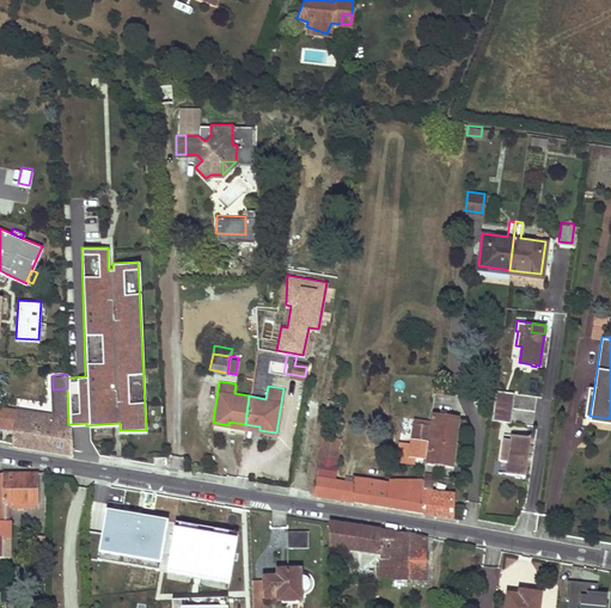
[(494,387),(490,417),(509,419),(513,391),(494,387)]
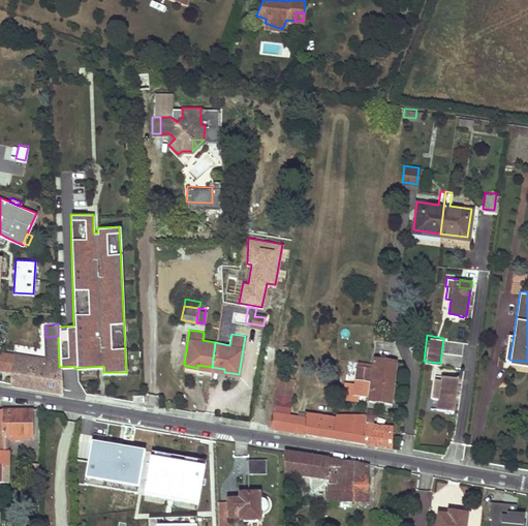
[(58,336),(45,337),(47,359),(59,361),(58,336)]
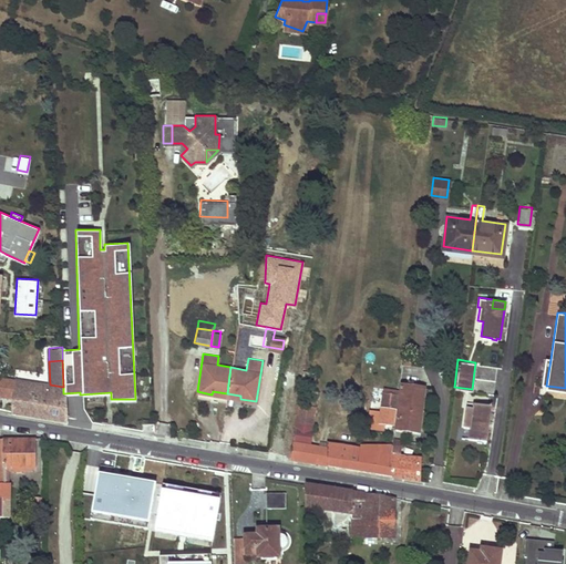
[(315,379),(316,370),(304,369),(302,378),(315,379)]
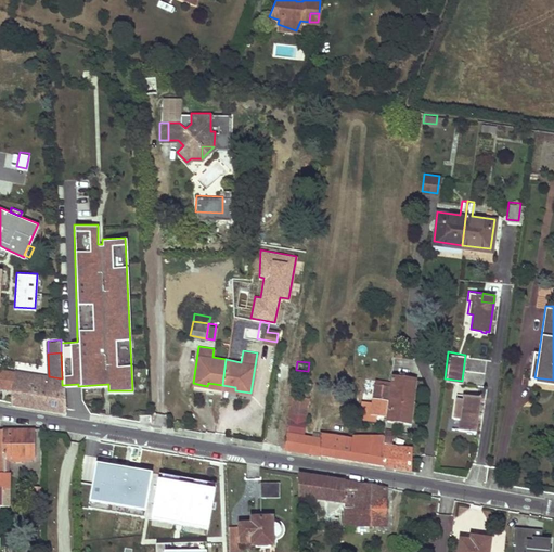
[(0,381),(12,384),(12,388),(10,402),(39,407),(63,411),(62,379),(49,376),(0,368),(0,381)]
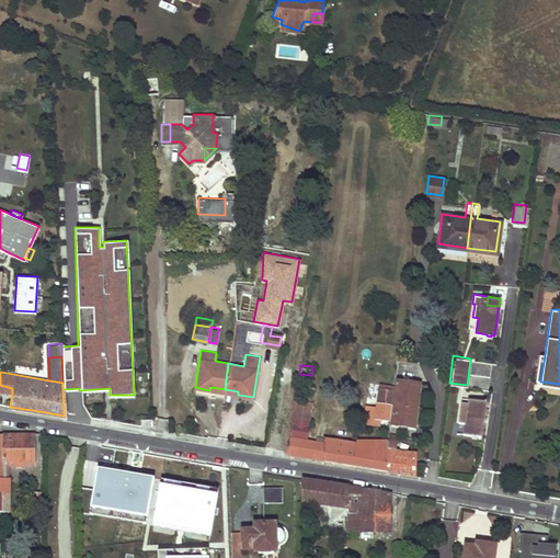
[(415,403),(419,380),(396,378),(393,400),(415,403)]
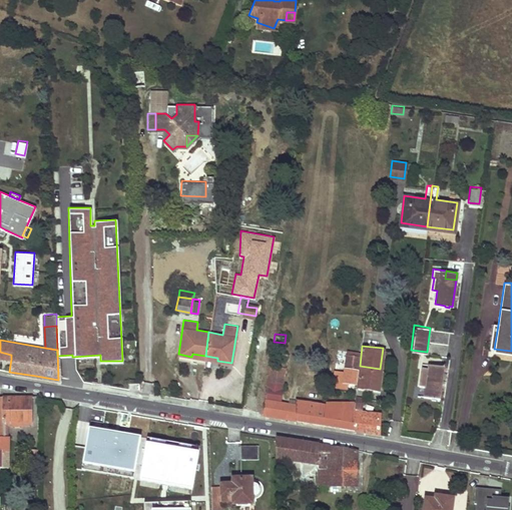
[(287,352),(277,351),(275,365),(285,366),(287,352)]
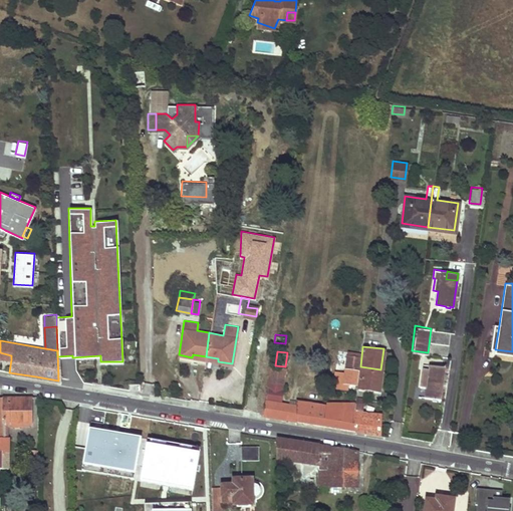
[(359,356),(346,354),(342,381),(356,382),(359,356)]
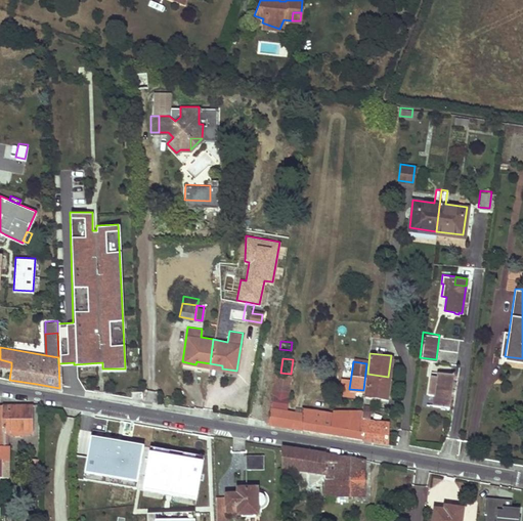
[(444,407),(444,405),(448,406),(451,389),(443,387),(443,383),(448,384),(450,373),(436,371),(436,376),(430,374),(427,393),(433,394),(432,404),(440,405),(439,406),(444,407)]
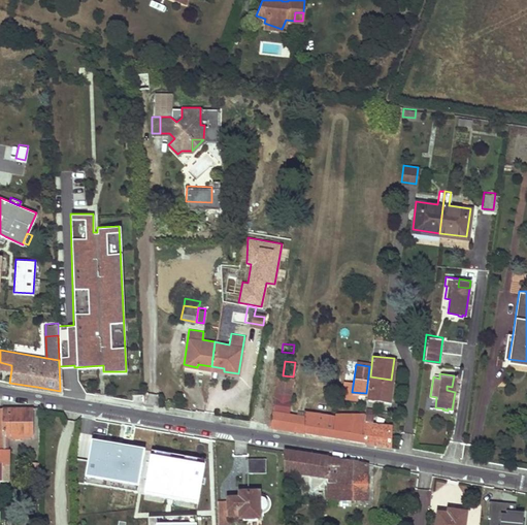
[(288,412),(293,376),(283,375),(283,378),(277,376),(270,422),(269,426),(285,428),(288,412)]
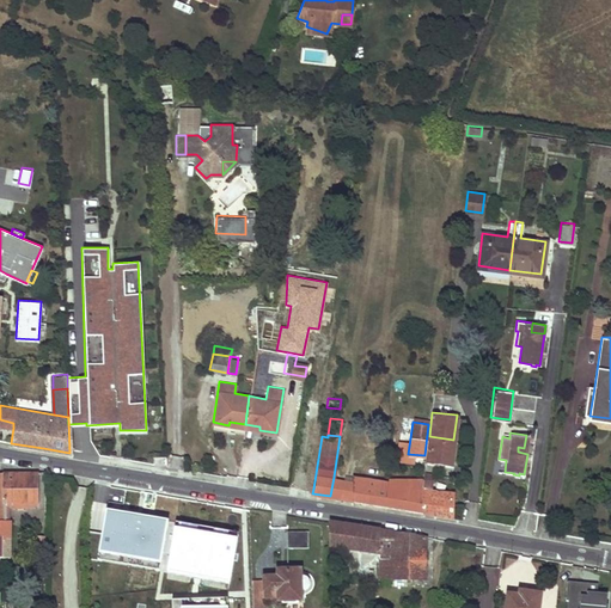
[(530,436),(526,435),(524,448),(518,447),(518,452),(527,454),(530,436)]
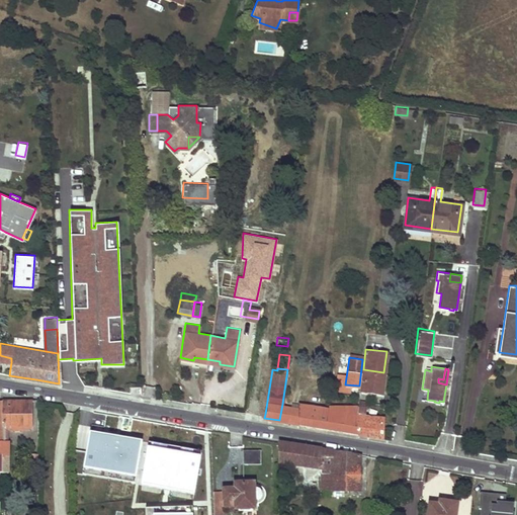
[(360,390),(381,393),(383,372),(363,369),(360,390)]
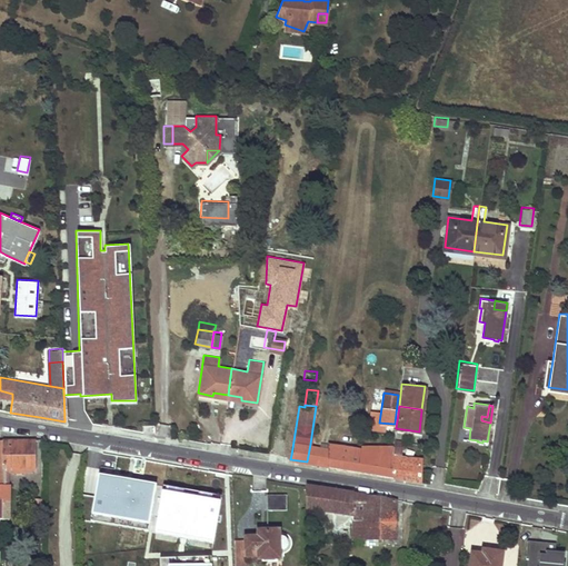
[(8,505),(8,484),(7,484),(7,469),(7,467),(31,468),(33,468),(33,438),(0,438),(0,505),(1,505),(8,505)]
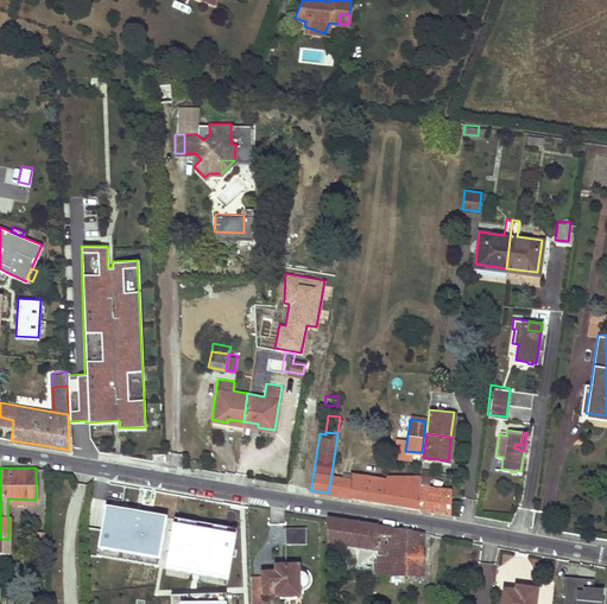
[(385,477),(349,472),(349,477),(332,474),(328,493),(419,508),(419,475),(385,475),(385,477)]
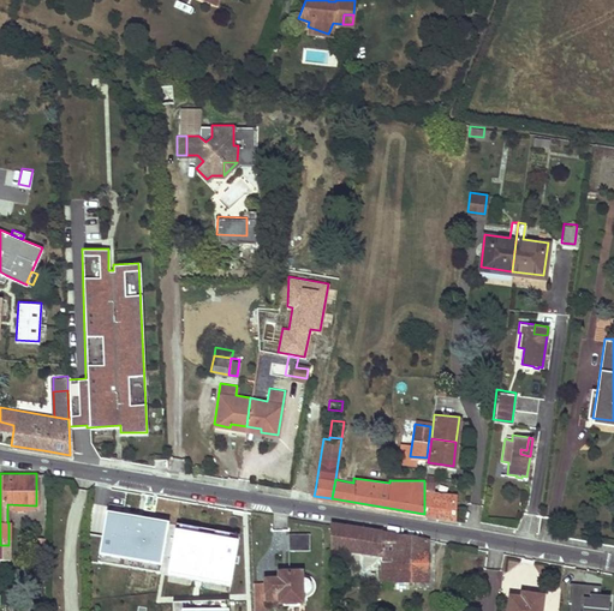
[(455,519),(455,493),(434,492),(435,481),(424,480),(424,514),(455,519)]
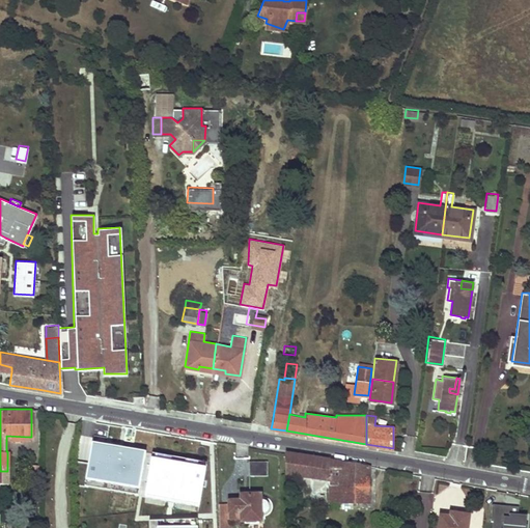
[(145,450),(91,441),(84,484),(87,484),(88,479),(135,488),(134,493),(138,494),(145,450)]
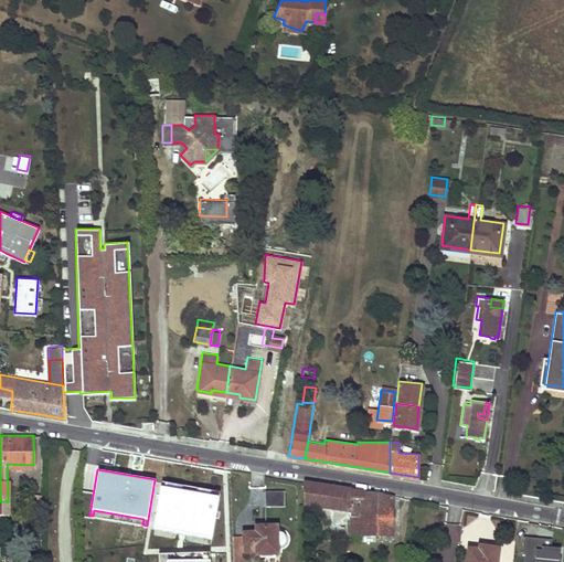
[(165,480),(161,480),(153,527),(211,537),(219,490),(215,489),(214,496),(165,487),(165,480)]
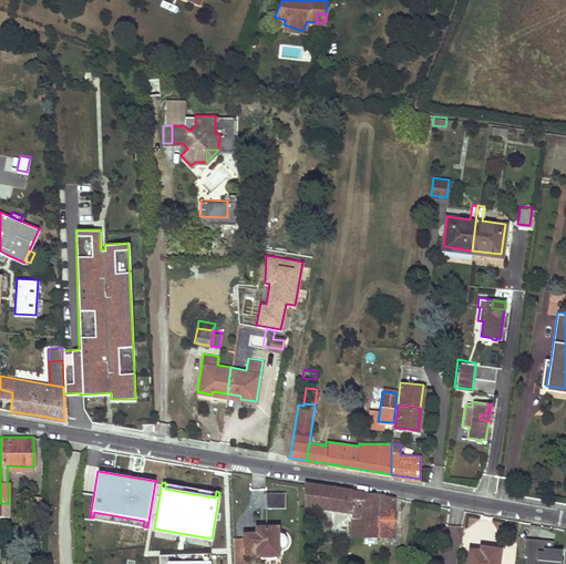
[(216,491),(165,482),(165,489),(215,498),(216,491)]
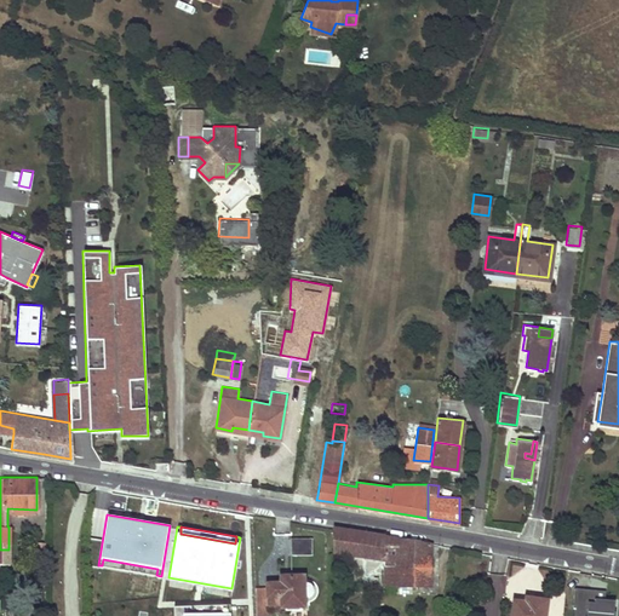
[(383,558),(383,581),(396,582),(396,583),(431,585),(430,541),(333,527),(332,551),(333,551),(383,558)]
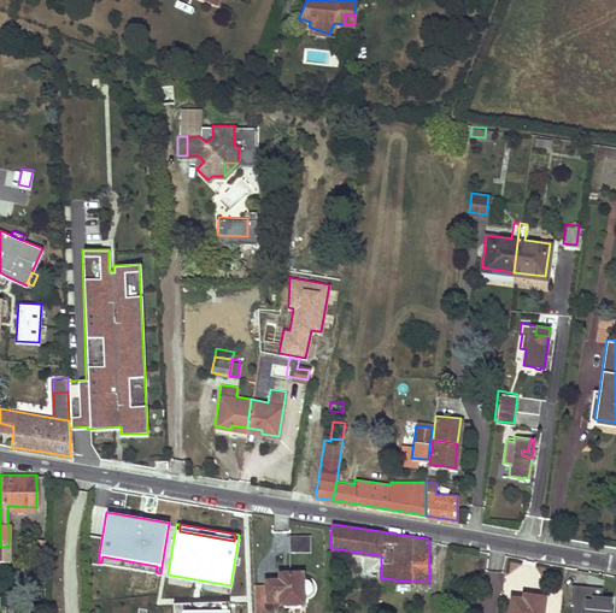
[(288,534),(289,549),(310,549),(310,532),(288,534)]
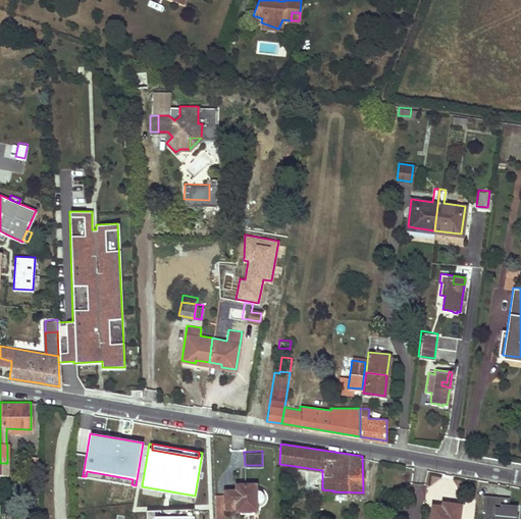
[(87,471),(86,476),(132,484),(133,479),(87,471)]
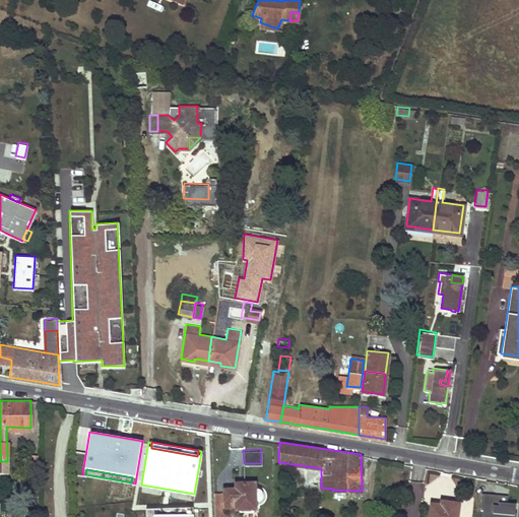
[(236,482),(236,489),(223,489),(223,492),(224,506),(236,505),(236,508),(255,508),(255,499),(257,499),(258,499),(260,498),(261,497),(262,494),(262,492),(261,490),(259,488),(257,488),(254,488),(254,482),(236,482)]
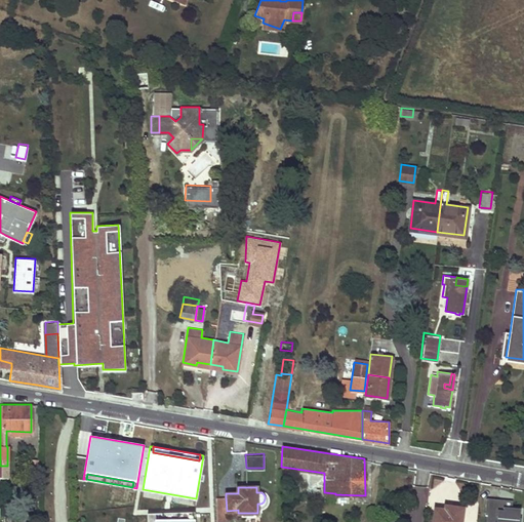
[(226,496),(215,496),(216,511),(227,511),(226,496)]
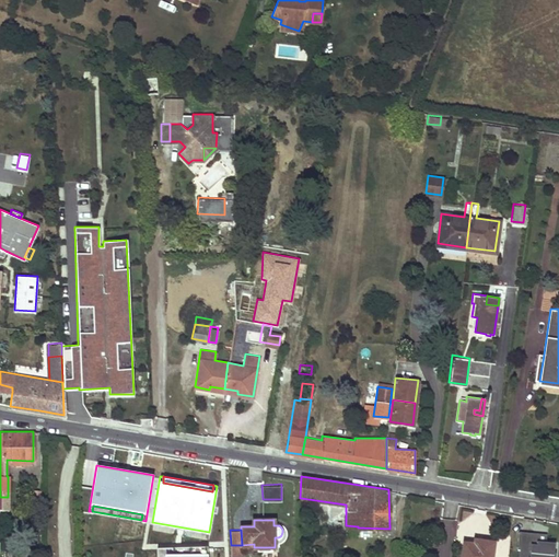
[(536,532),(519,530),(517,547),(520,548),(517,556),(554,556),(555,542),(546,541),(537,540),(538,535),(536,532)]
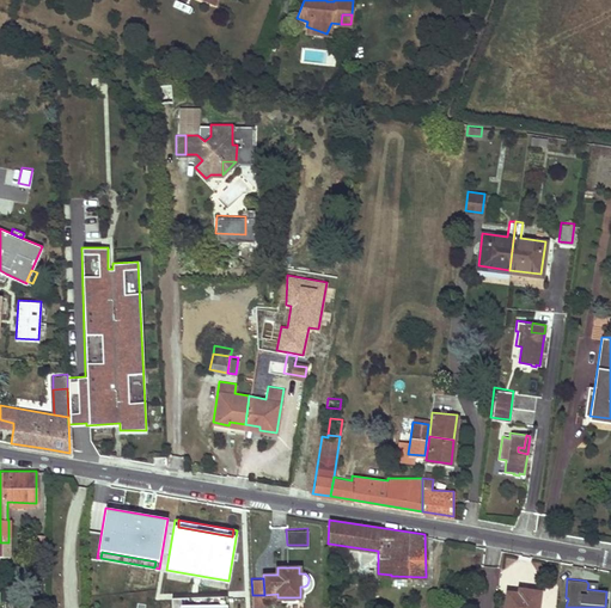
[(597,582),(588,581),(588,584),(587,589),(597,590),(597,582)]
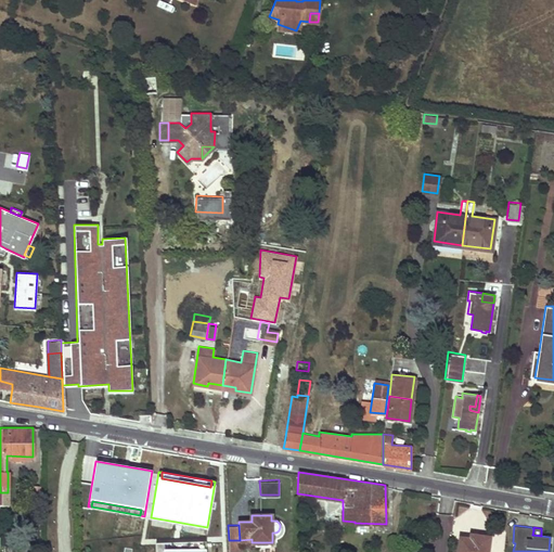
[(486,551),(489,537),(476,536),(476,540),(471,539),(460,538),(460,539),(452,538),(449,551),(486,551)]
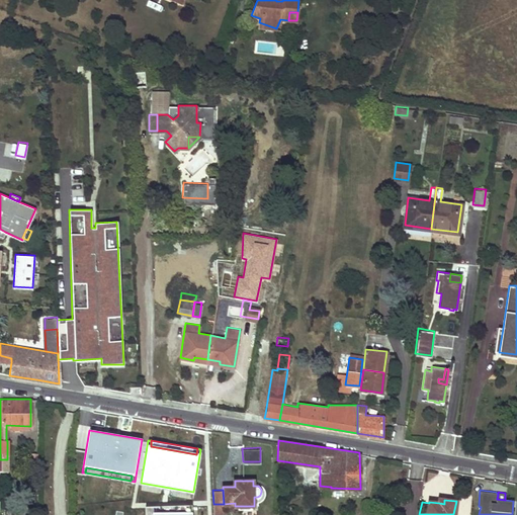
[(191,514),(191,504),(145,506),(145,511),(152,511),(152,514),(191,514)]
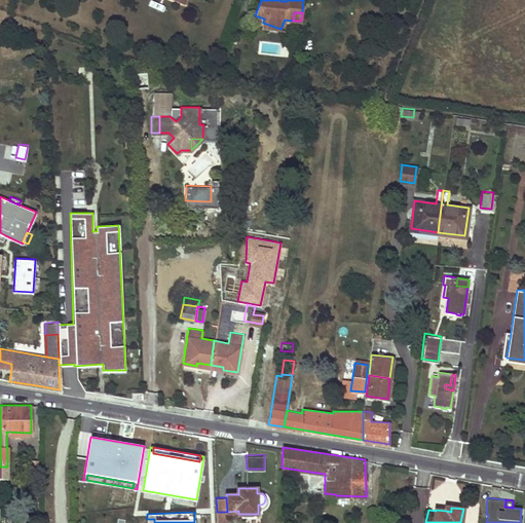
[(227,512),(217,512),(217,522),(227,522),(227,512)]
